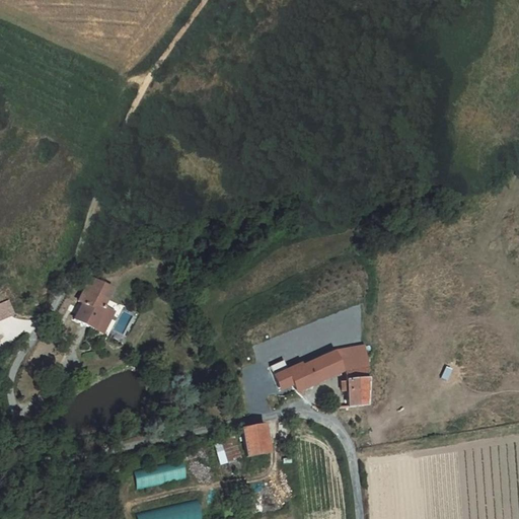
[(82,298),(73,315),(102,330),(116,306),(102,299),(109,286),(86,275),(76,295),(82,298)]
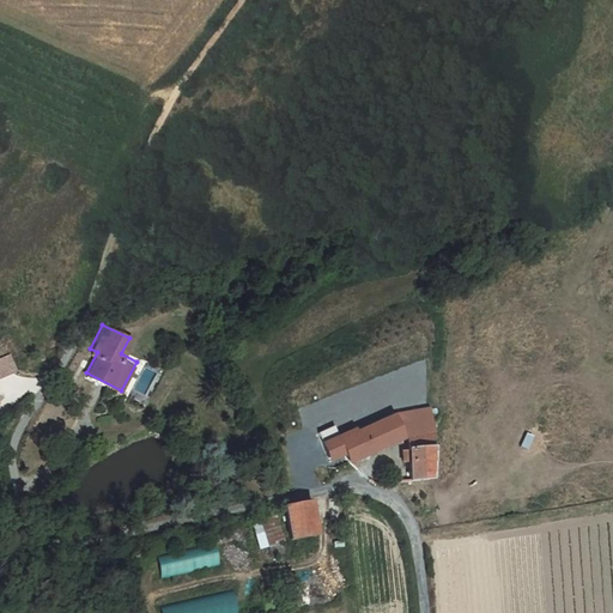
[(0,371),(12,368),(6,352),(0,354),(0,371)]
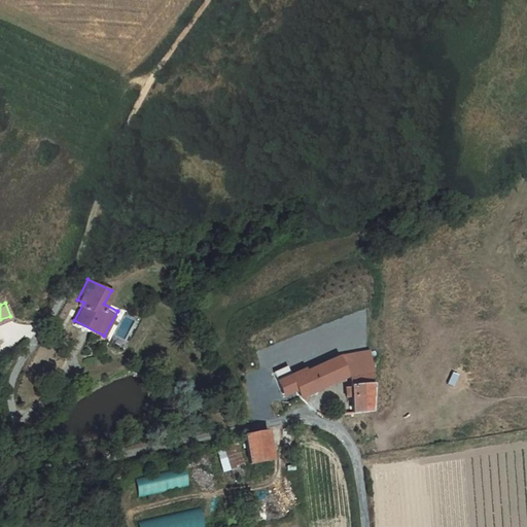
[(334,377),(343,375),(361,372),(358,351),(331,355),(323,360),(334,377)]
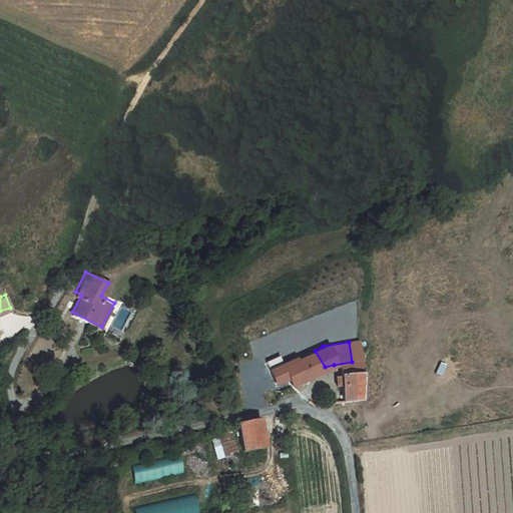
[(282,390),(325,367),(315,351),(273,374),(282,390)]
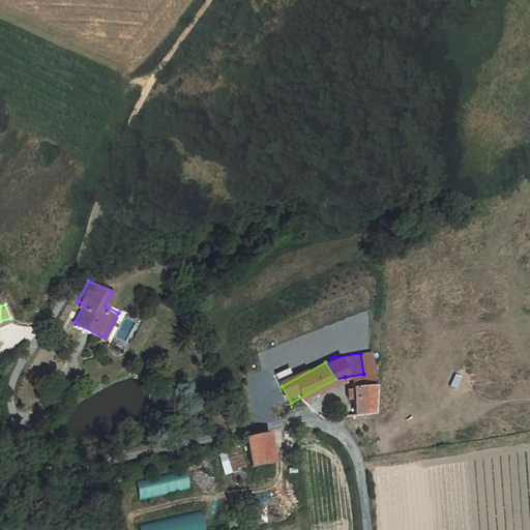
[(351,415),(366,413),(363,374),(345,377),(351,415)]
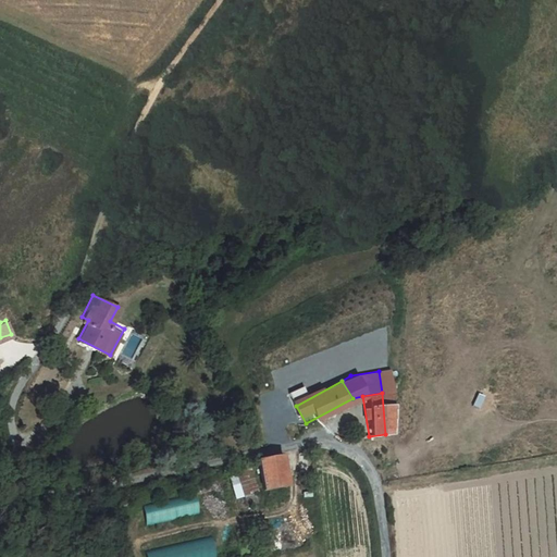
[(284,485),(279,455),(255,460),(261,490),(284,485)]
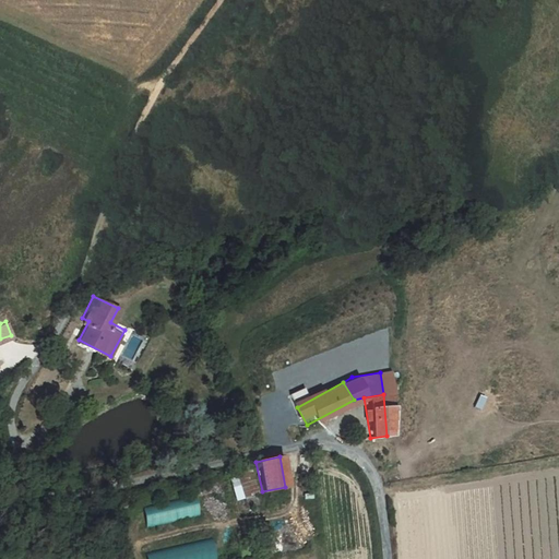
[(0,471),(2,480),(16,477),(15,476),(12,467),(0,471)]
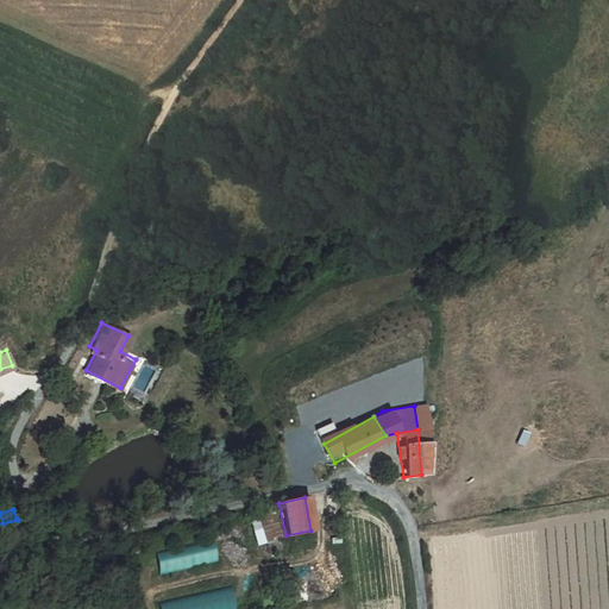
[(259,545),(268,542),(263,527),(261,522),(253,525),(259,545)]
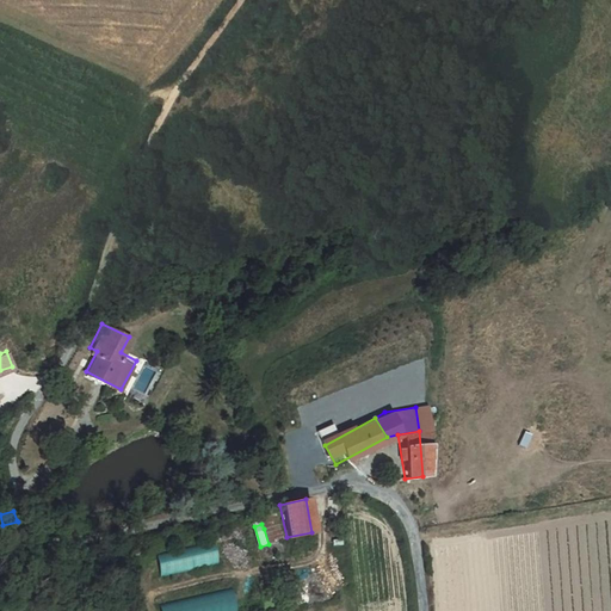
[(264,529),(269,544),(283,539),(279,524),(264,529)]
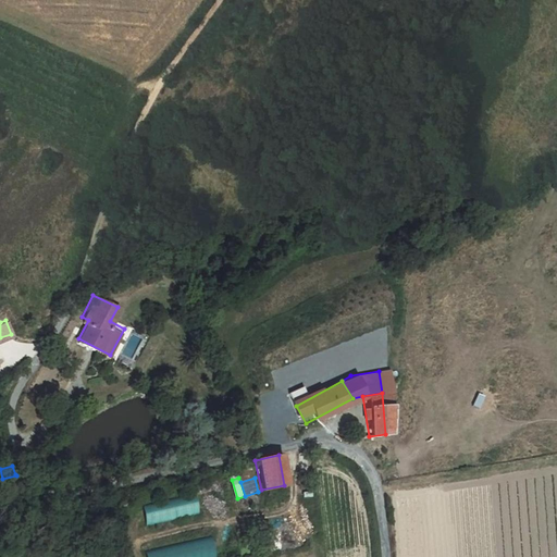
[(148,523),(201,515),(198,496),(145,505),(148,523)]
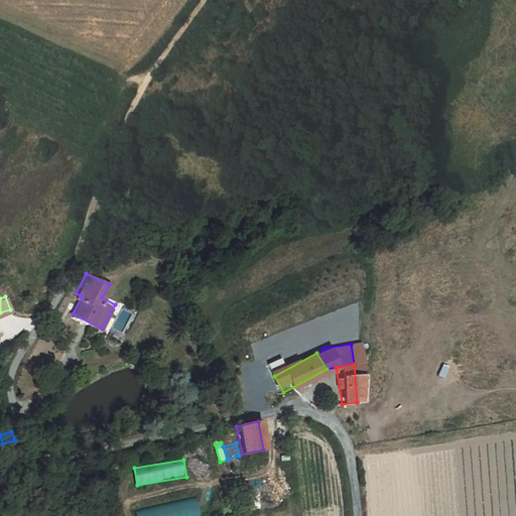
[(156,515),(201,515),(198,499),(154,506),(156,515)]
